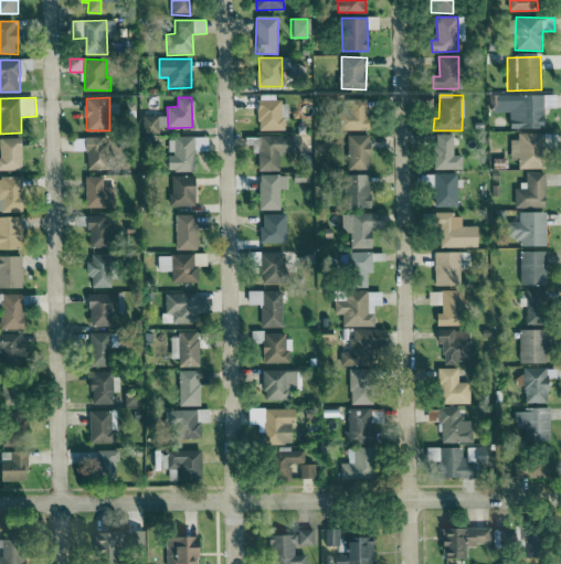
[(341,130),(369,129),(368,99),(340,99),(341,130)]
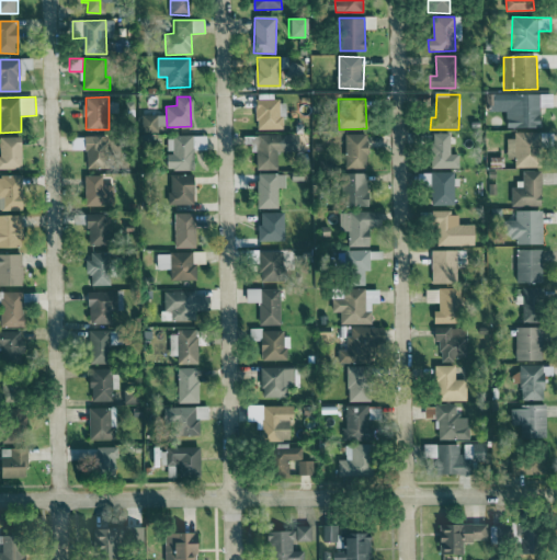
[(287,100),(256,101),(256,129),(284,129),(284,115),(287,115),(287,100)]
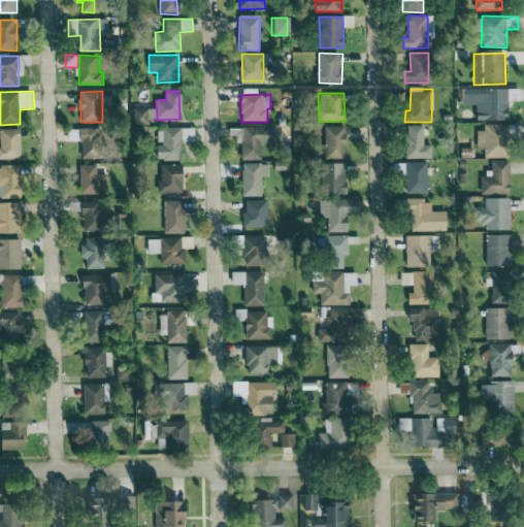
[(135,124),(150,124),(150,108),(135,108),(135,124)]
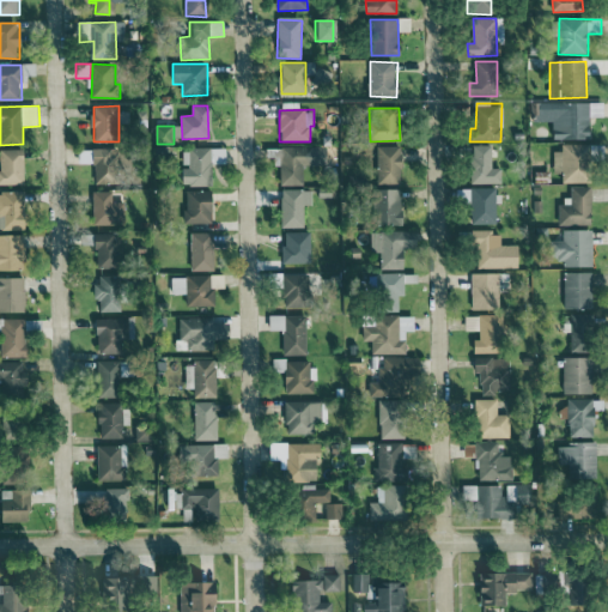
[(564,182),(590,183),(591,153),(603,153),(603,145),(563,144),(563,151),(555,151),(554,173),(564,173),(564,182)]
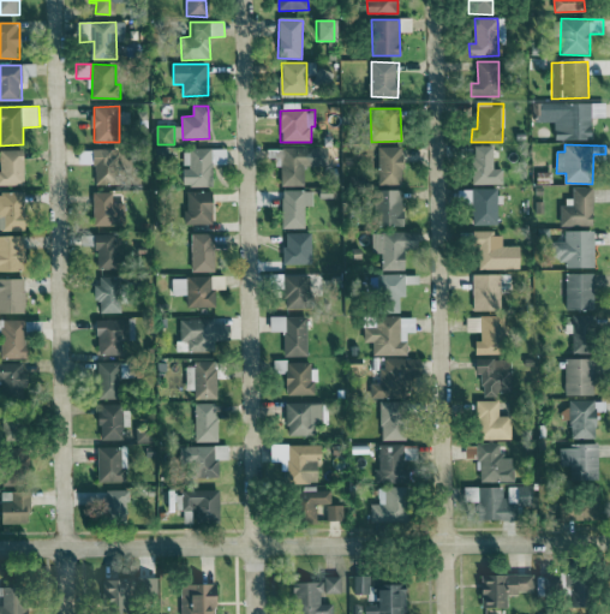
[(402,147),(380,147),(380,185),(402,185),(402,147)]
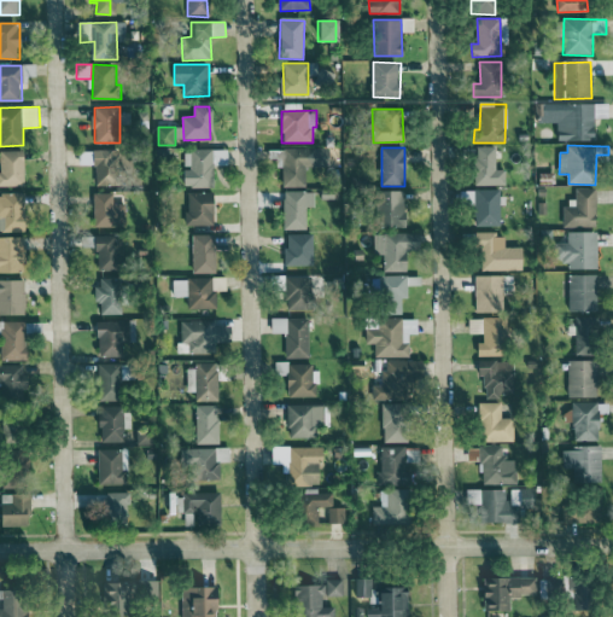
[(496,147),(476,147),(476,185),(506,185),(506,169),(496,170),(496,147)]
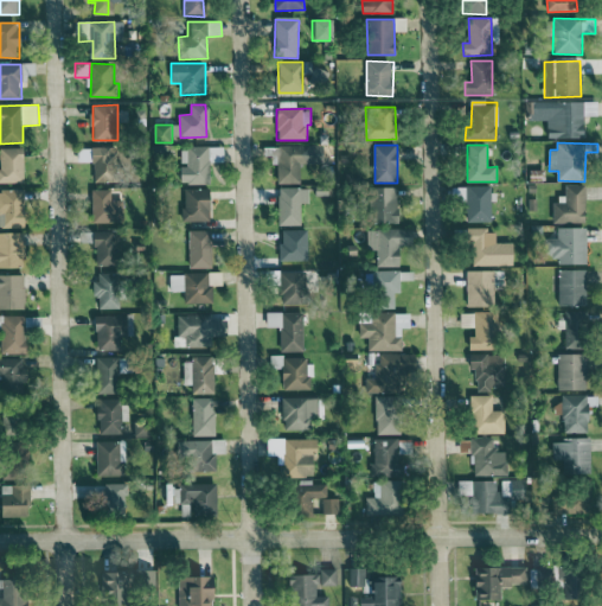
[(180,184),(207,184),(206,163),(224,163),(224,146),(189,147),(189,166),(179,166),(180,184)]
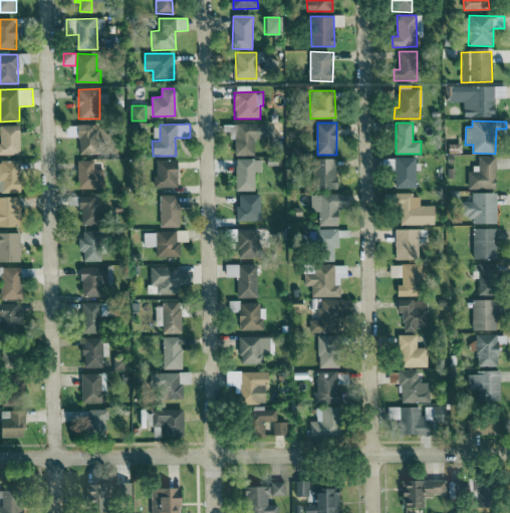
[(259,123),(238,123),(238,156),(255,155),(255,138),(259,138),(259,123)]
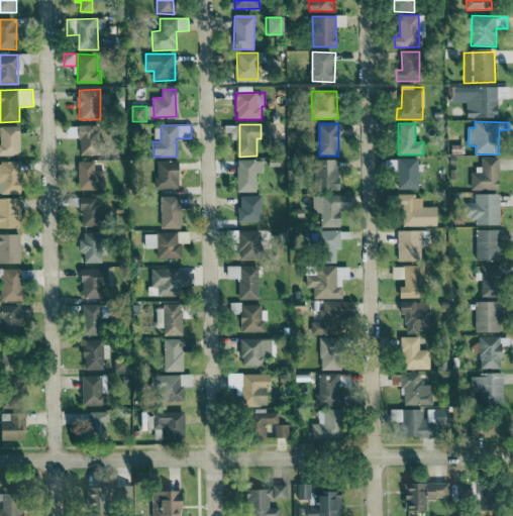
[(80,156),(97,156),(96,125),(79,125),(80,156)]
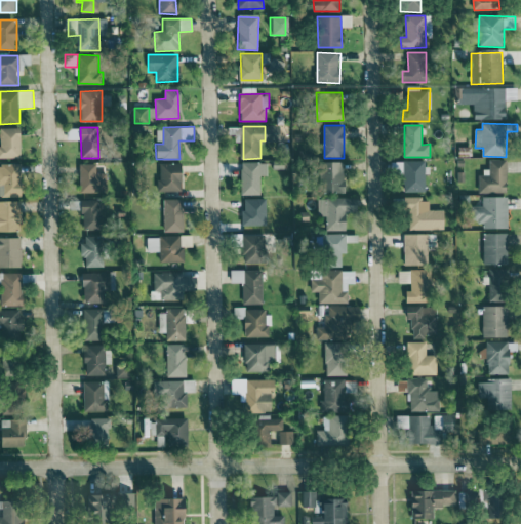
[(69,140),(79,139),(78,128),(68,129),(69,140)]
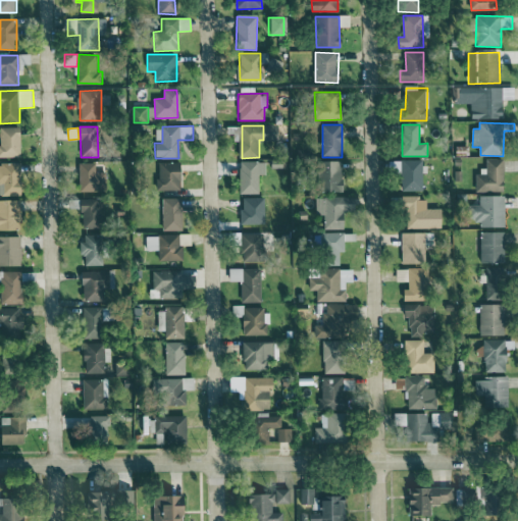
[(0,128),(0,156),(20,157),(21,129),(0,128)]
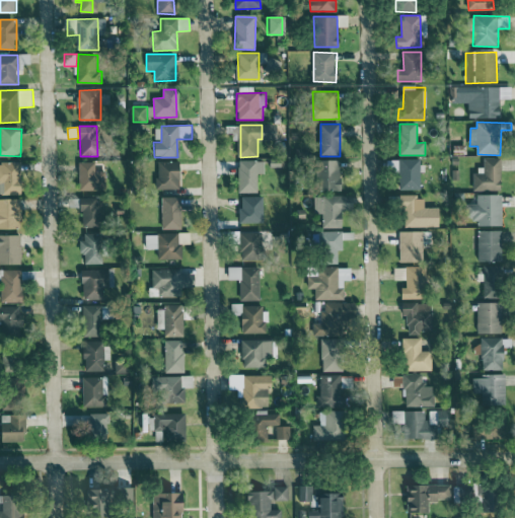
[(420,158),(399,159),(399,191),(421,190),(420,158)]
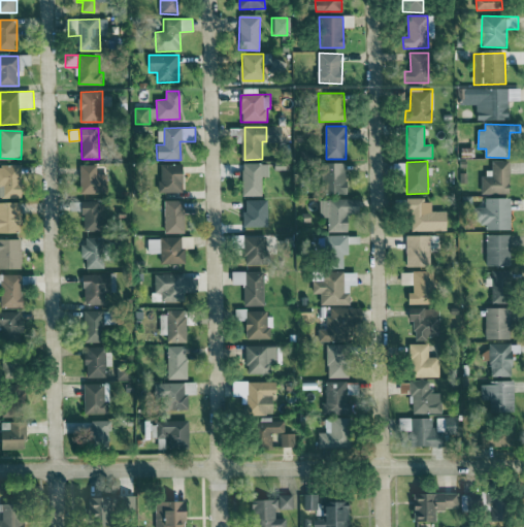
[(269,163),(242,164),(243,197),(263,196),(263,177),(269,177),(269,163)]
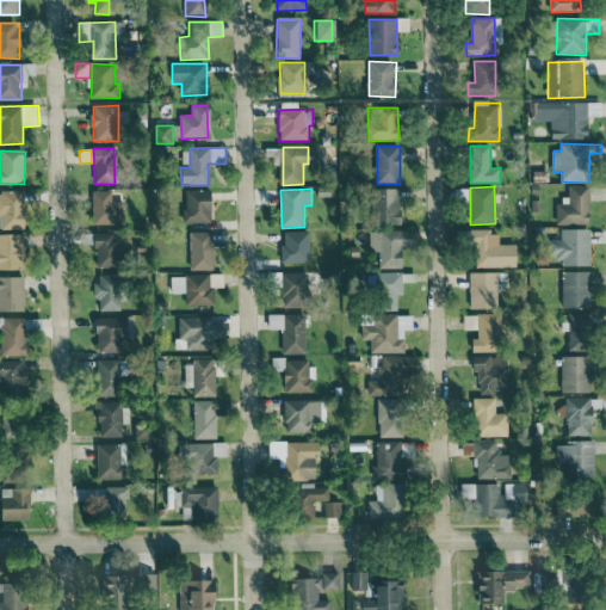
[(400,190),(372,189),(372,225),(399,226),(400,190)]
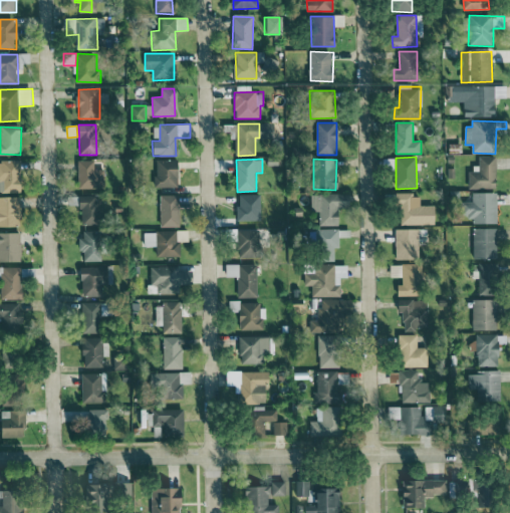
[(178,188),(177,160),(156,161),(156,188),(178,188)]
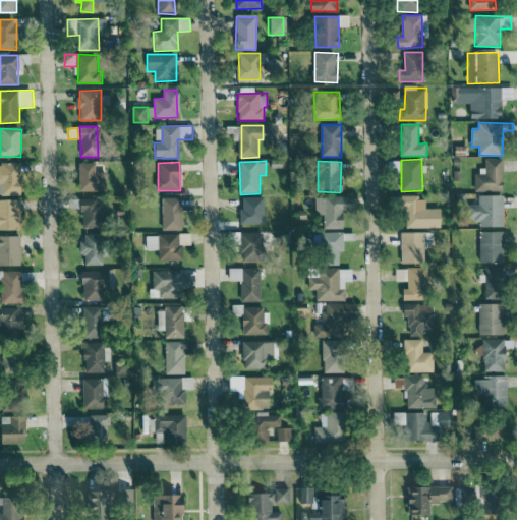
[(21,163),(0,163),(0,183),(5,184),(5,195),(21,195),(21,163)]
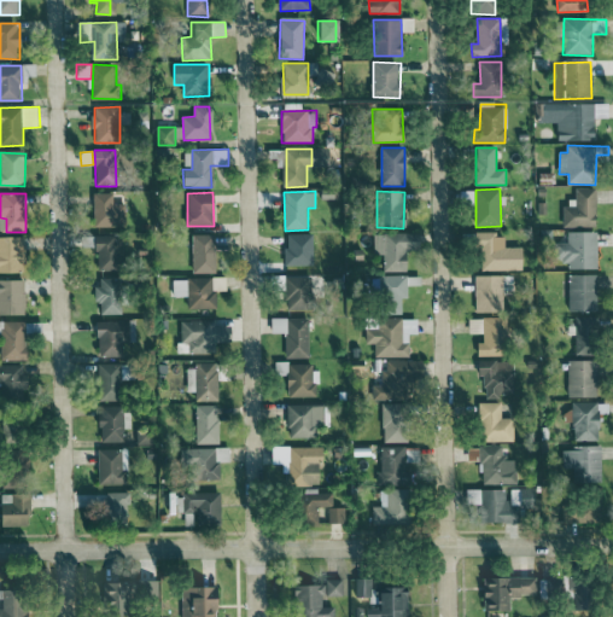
[(94,227),(127,226),(127,204),(114,204),(112,193),(93,195),(94,227)]
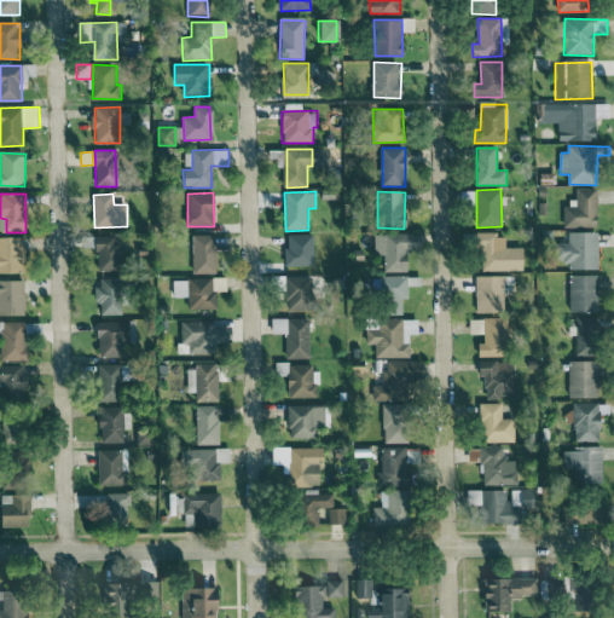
[(598,270),(597,232),(568,232),(568,243),(556,243),(556,261),(569,261),(569,270),(598,270)]
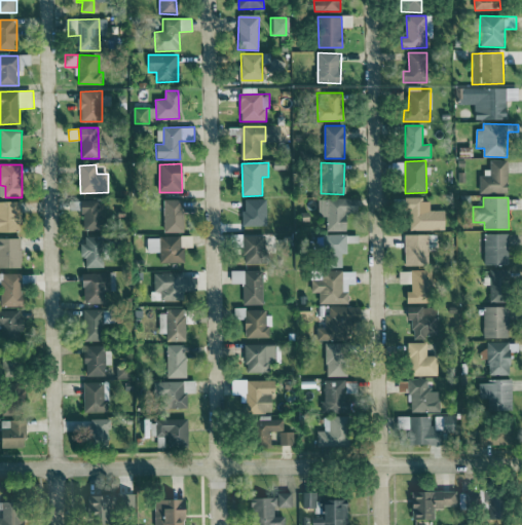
[(320,198),(320,215),(328,215),(328,231),(346,231),(346,214),(356,214),(357,199),(320,198)]
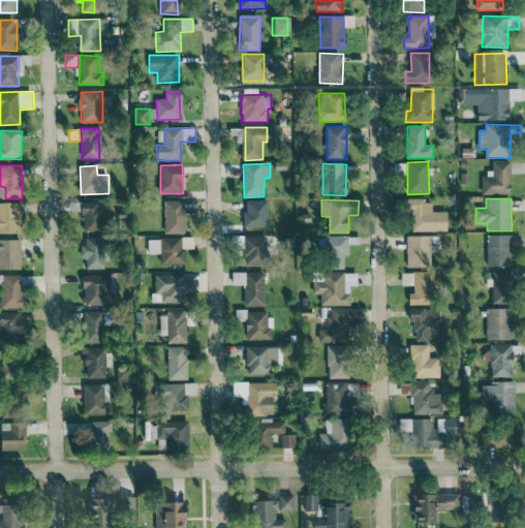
[(448,231),(448,212),(434,212),(434,199),(408,200),(408,212),(414,212),(414,231),(448,231)]
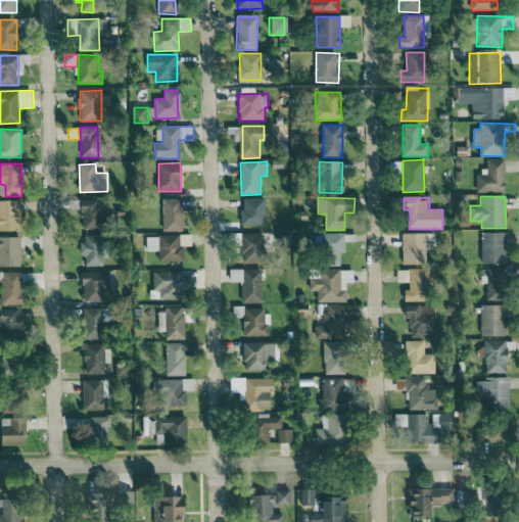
[(162,231),(181,231),(182,199),(163,198),(162,231)]
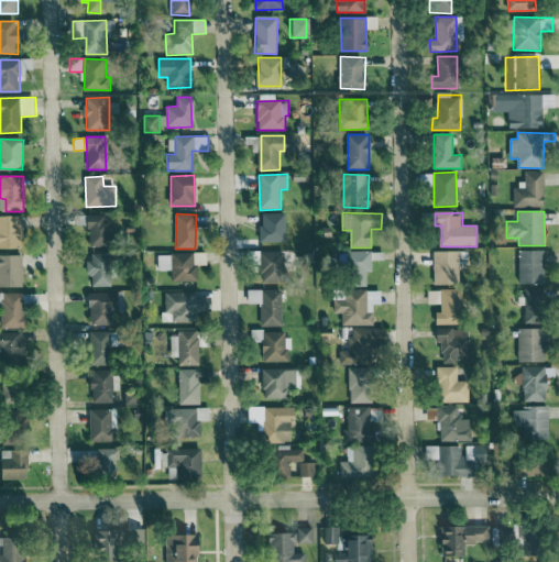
[(286,213),(263,213),(263,226),(259,226),(260,242),(287,241),(286,213)]
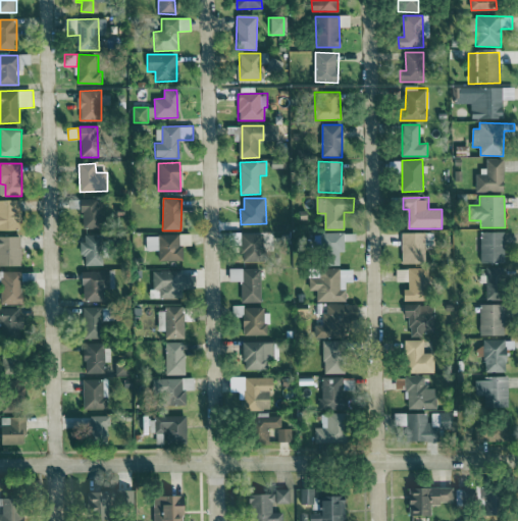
[(0,200),(0,230),(22,230),(21,200),(0,200)]
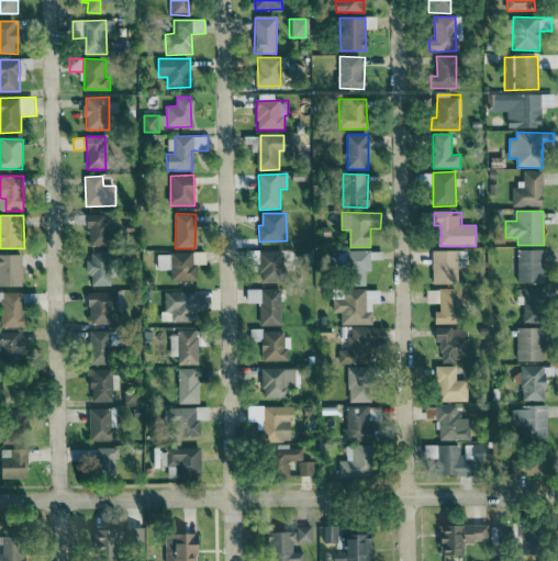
[(108,216),(88,215),(87,246),(107,246),(108,216)]
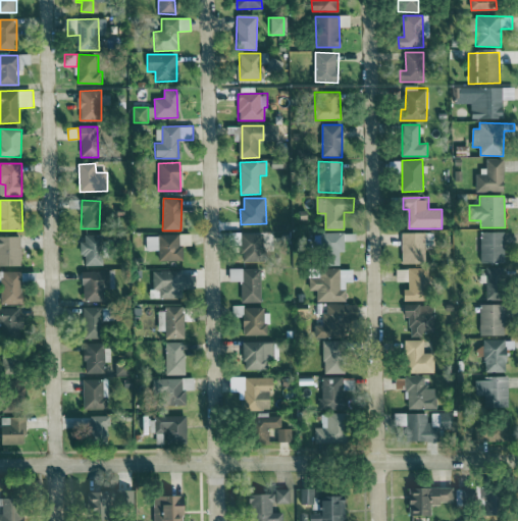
[(340,265),(339,252),(345,251),(344,232),(318,233),(318,265),(340,265)]
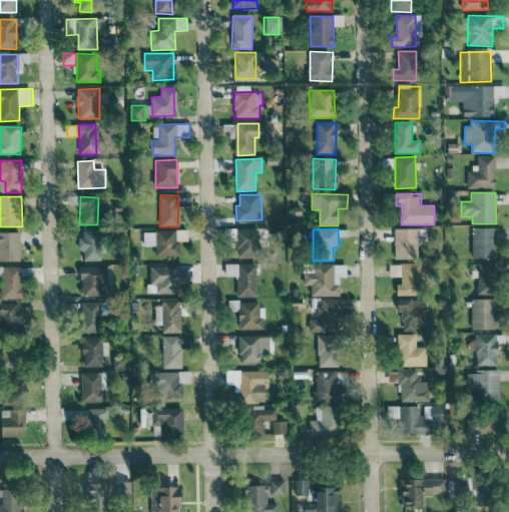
[(420,229),(383,228),(382,240),(397,240),(397,259),(420,260),(420,229)]
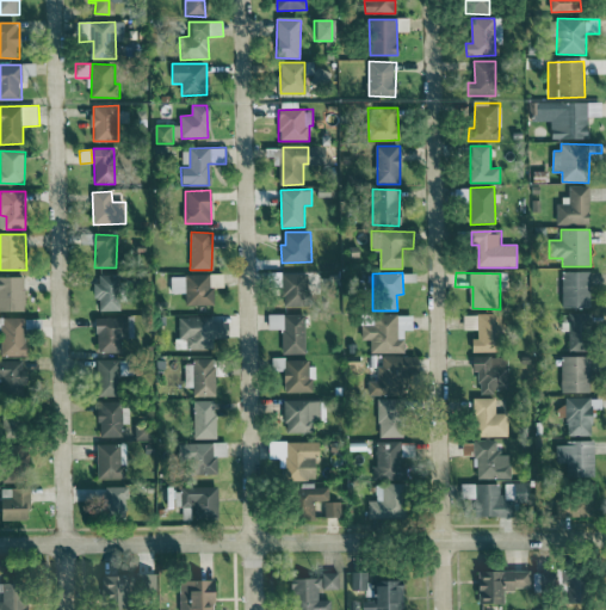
[(561,272),(563,308),(591,308),(589,272),(561,272)]
